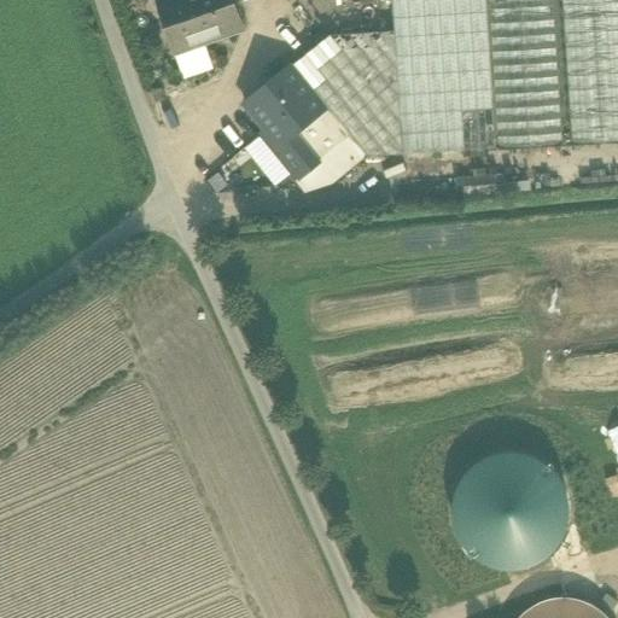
[(164,23),(174,51),(203,40),(244,25),(243,24),(237,25),(227,0),(165,0),(158,4),(158,6),(167,3),(173,21),(164,23)]
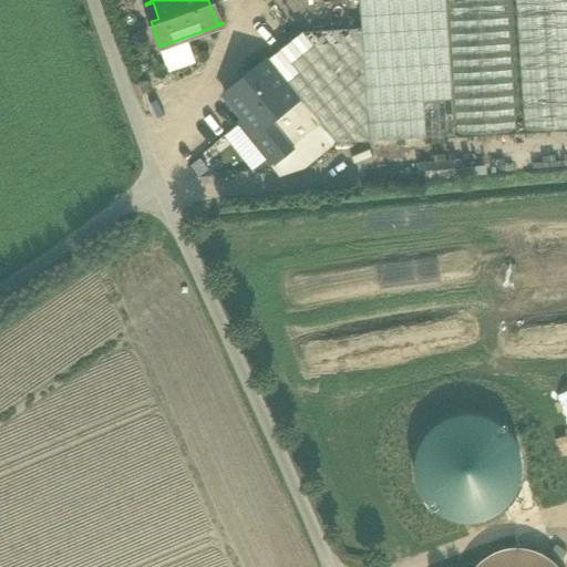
[(369,142),(456,136),(446,0),(359,0),(360,0),(361,29),(362,42),(369,142)]
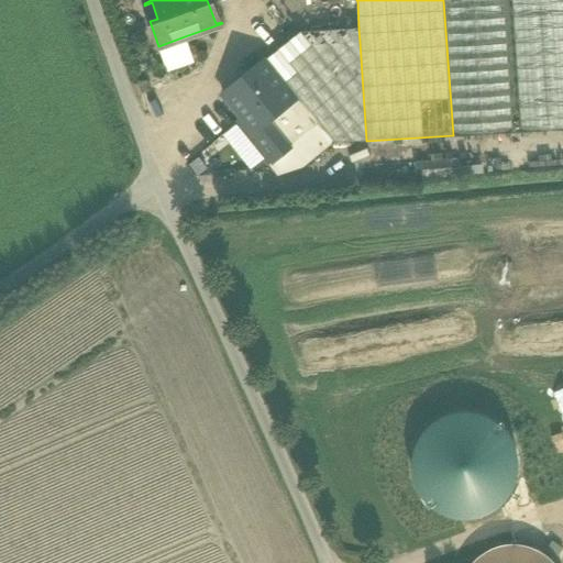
[(505,0),(443,0),(453,135),(514,132),(505,0)]
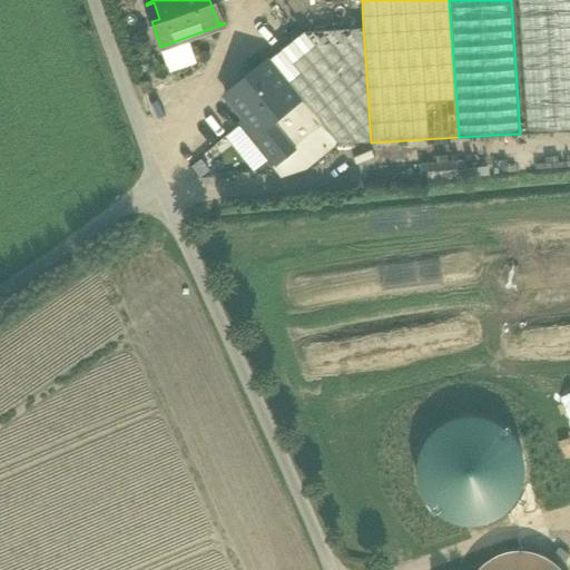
[(569,0),(518,0),(527,133),(569,129),(569,0)]
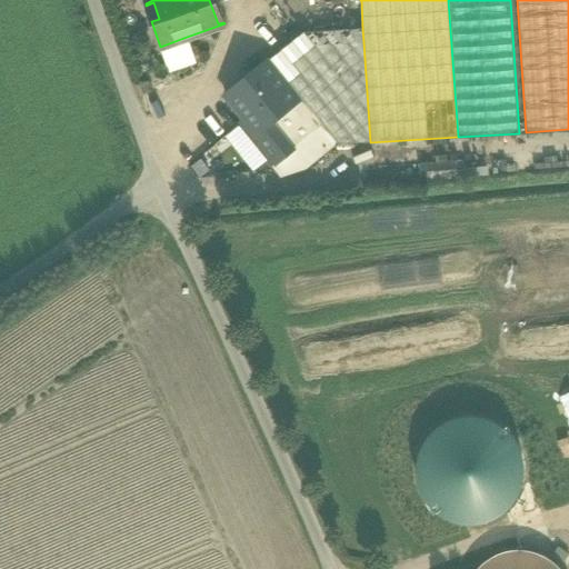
[(153,2),(146,6),(151,21),(159,19),(153,2)]
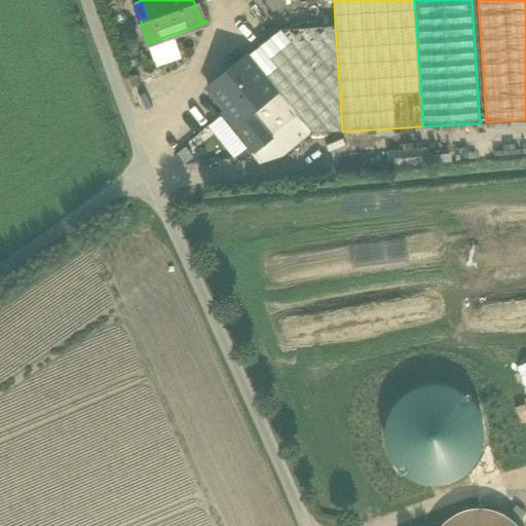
[(280,30),(249,57),(265,78),(277,68),(270,59),(291,42),(336,39),(335,27),(280,30)]
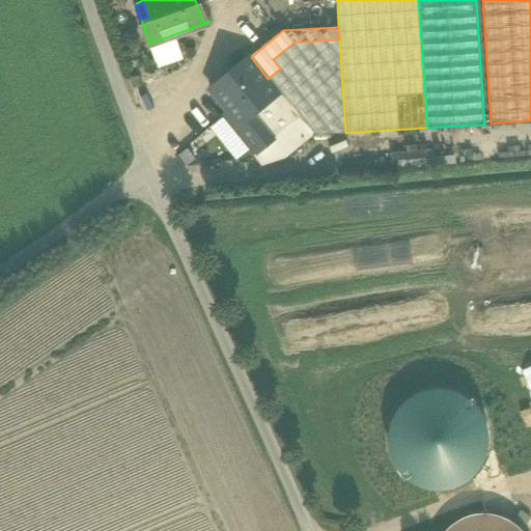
[(182,53),(174,34),(149,44),(156,62),(157,61),(157,62),(161,63),(164,62),(168,64),(174,62),(176,58),(179,57),(182,53)]
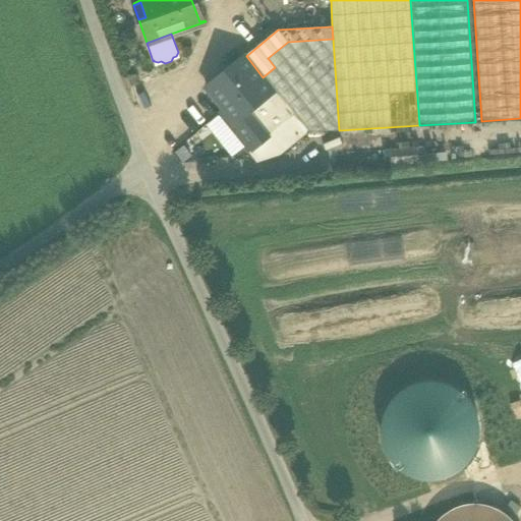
[(249,112),(270,136),(294,116),(306,132),(339,130),(333,39),(288,42),(268,58),(275,67),(263,77),(274,92),(249,112)]
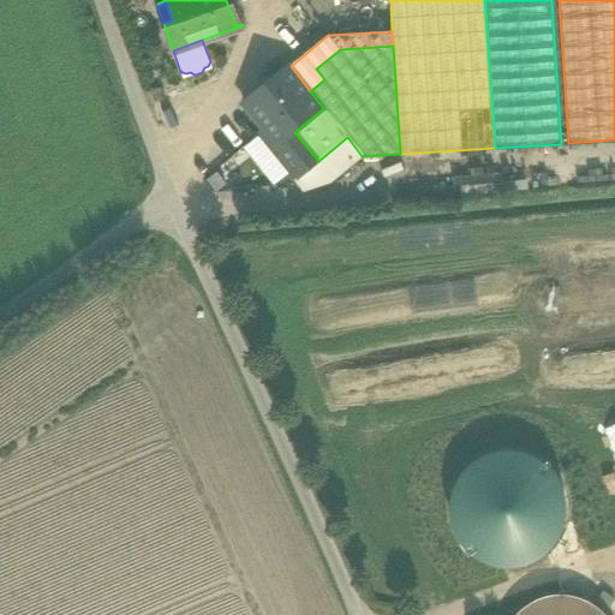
[(270,151),(294,132),(323,108),(310,91),(291,66),(290,65),(244,102),(264,130),(257,135),(270,151)]
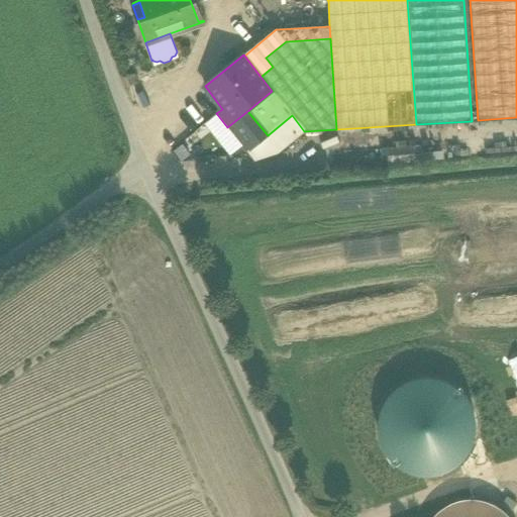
[(246,151),(247,151),(268,135),(247,111),(227,127),(241,144),(246,151)]
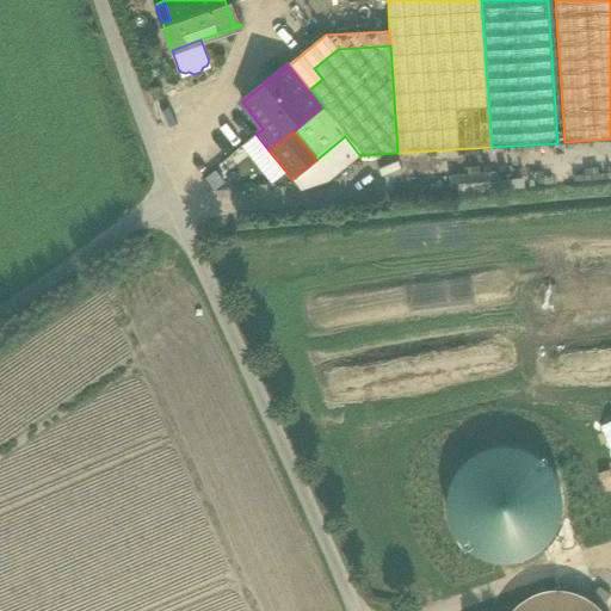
[(269,150),(255,134),(241,146),(271,184),(285,171),(269,150)]
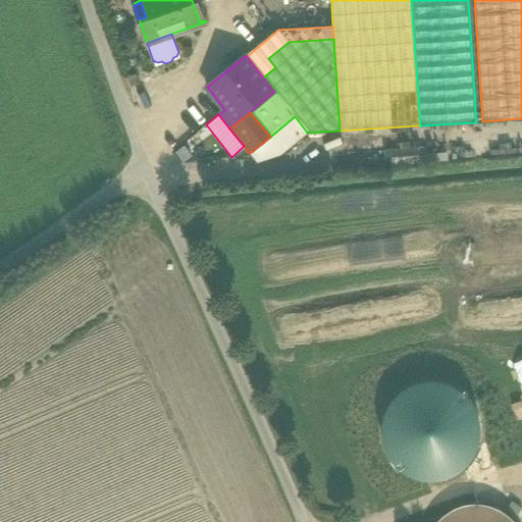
[(307,133),(295,116),(270,137),(250,153),(249,153),(256,163),(279,155),(307,133)]
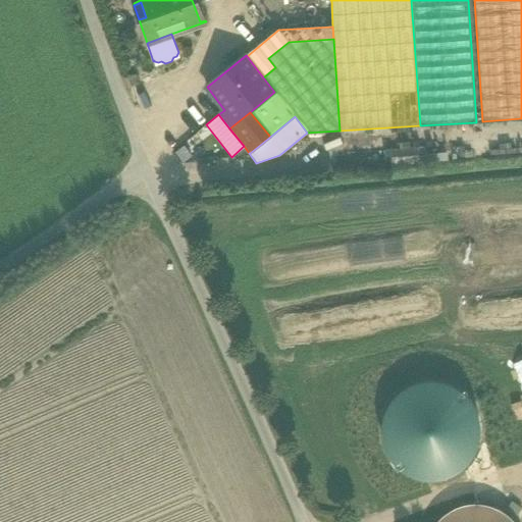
[(193,156),(184,145),(174,153),(183,164),(193,156)]
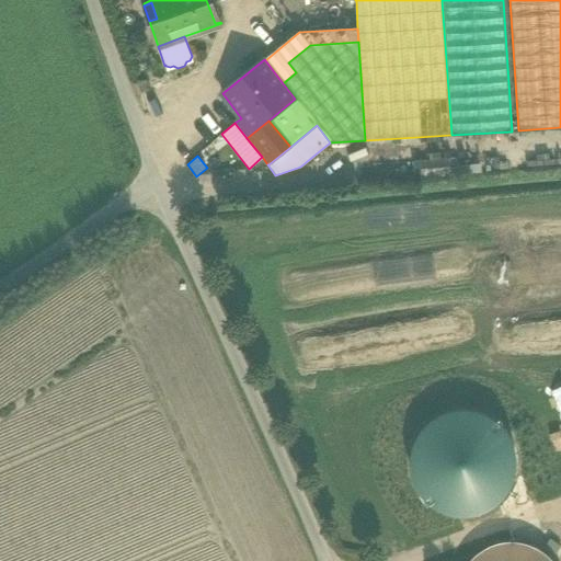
[(439,512),(460,517),(481,515),(499,504),(512,488),(517,467),(514,446),(503,428),(487,415),(466,410),(445,413),(427,424),(414,441),(409,461),(412,481),(423,500),(439,512)]
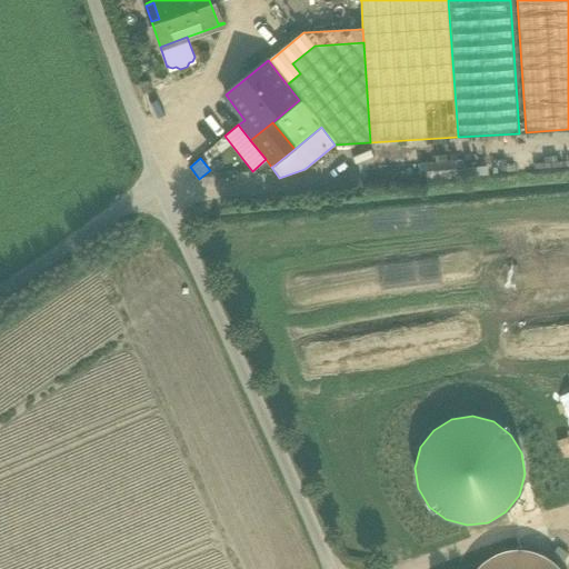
[(559,568),(542,556),(521,550),(500,553),(482,565),(478,568),(559,568)]
